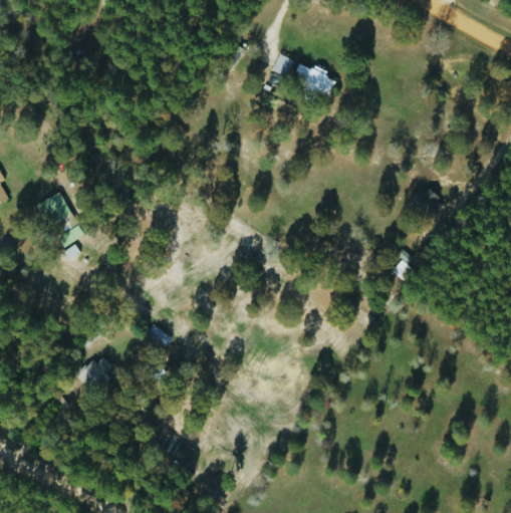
[(236,58),(243,54),(239,46),(221,56),(232,75),(242,69),(236,58)]
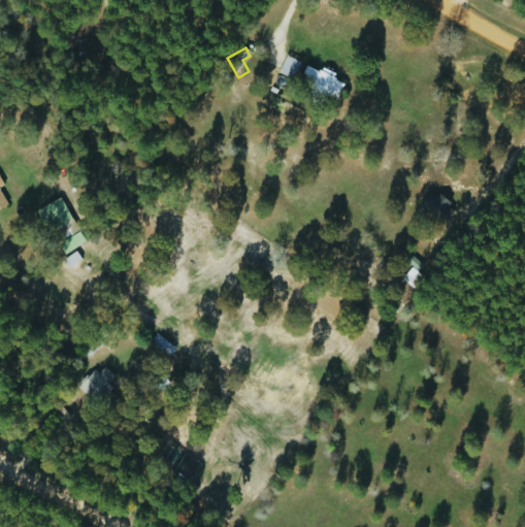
[(293,79),(301,62),(288,55),(279,72),(293,79)]
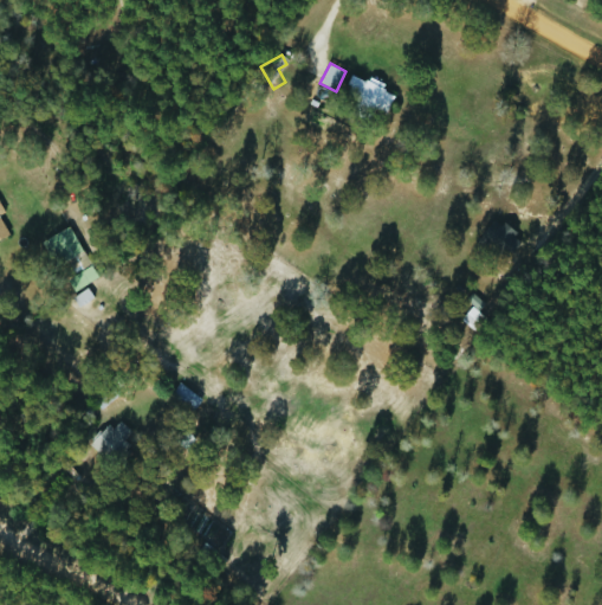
[(376,109),(387,114),(396,94),(354,73),(344,91),(357,97),(350,113),(370,122),(376,109)]
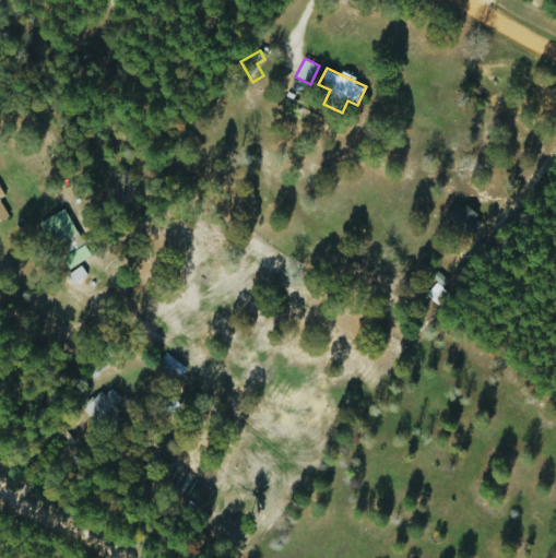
[(445,218),(470,237),(483,221),(458,201),(445,218)]
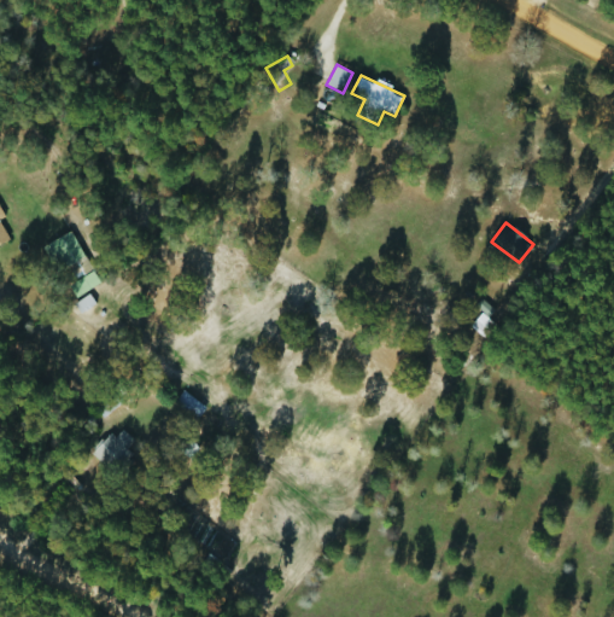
[(56,271),(83,258),(74,232),(45,244),(56,271)]
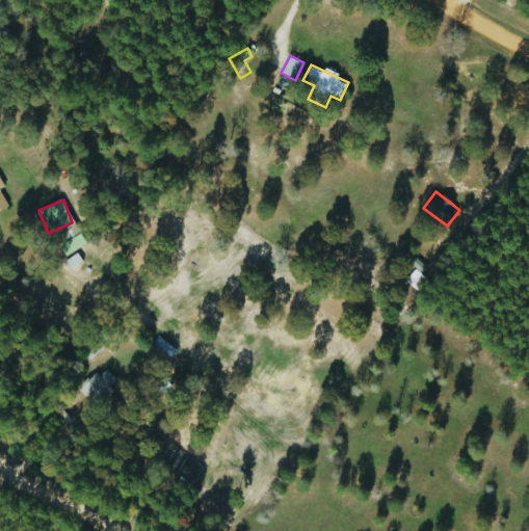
[(405,280),(417,291),(427,280),(416,269),(405,280)]
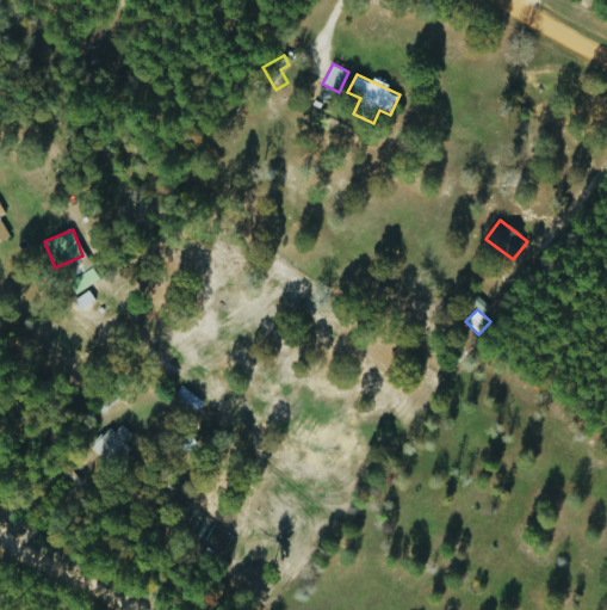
[(203,399),(179,389),(174,401),(198,411),(203,399)]
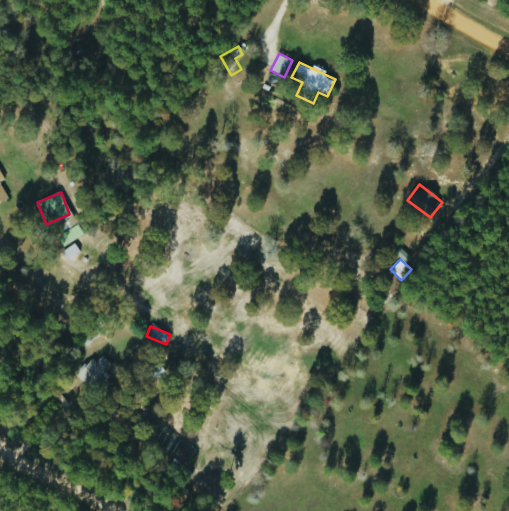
[(77,376),(94,394),(111,377),(105,371),(111,365),(99,353),(77,376)]
